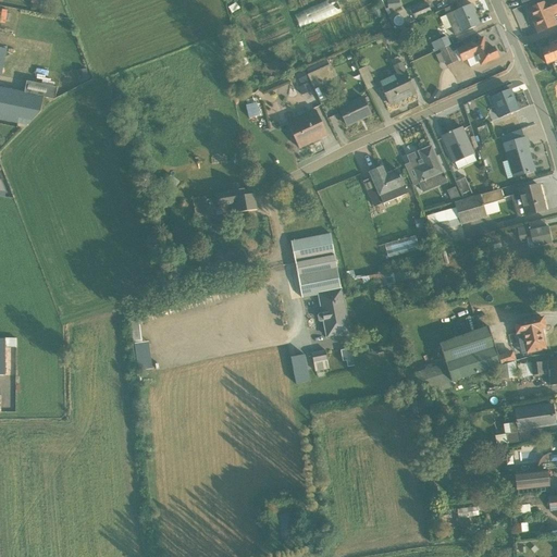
[(300,27),(343,12),(337,0),(327,0),(295,13),(300,27)]
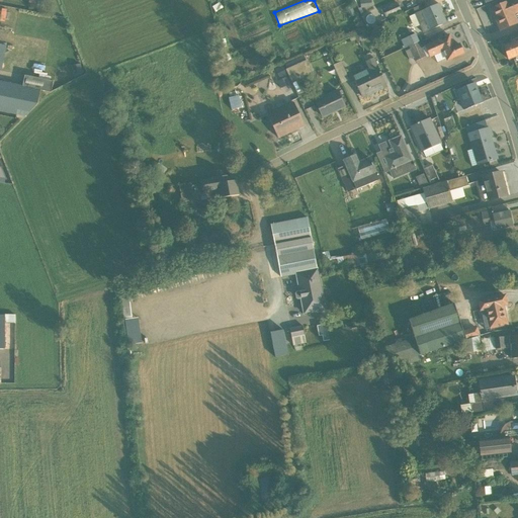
[(370,0),(359,1),(359,9),(370,8),(370,0)]
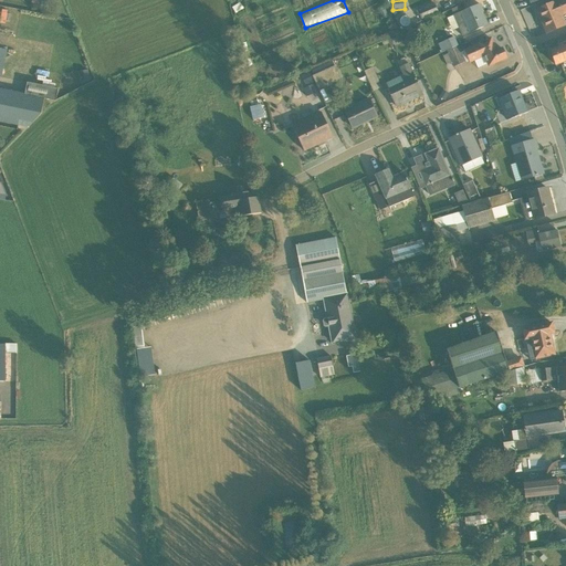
[(565,0),(562,0),(536,11),(546,34),(565,25),(565,24),(565,0)]
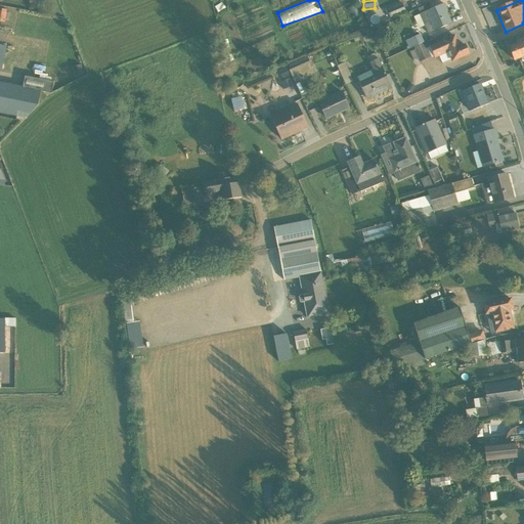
[(405,12),(401,4),(386,10),(389,19),(405,12)]
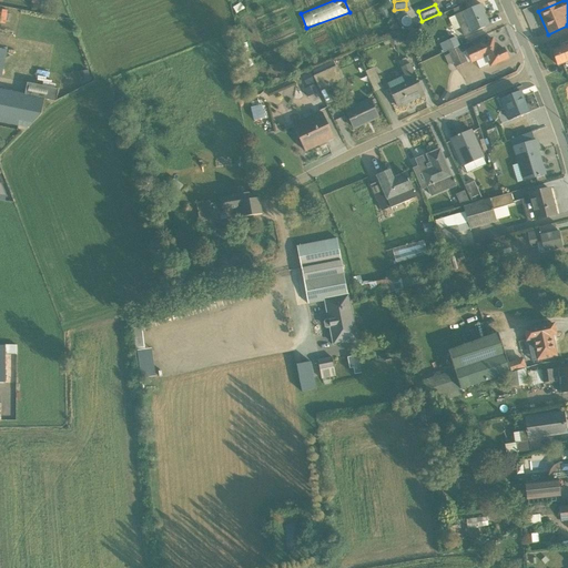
[(488,26),(479,6),(463,13),(460,8),(453,11),(455,17),(448,19),(454,32),(460,29),(464,37),(488,26)]
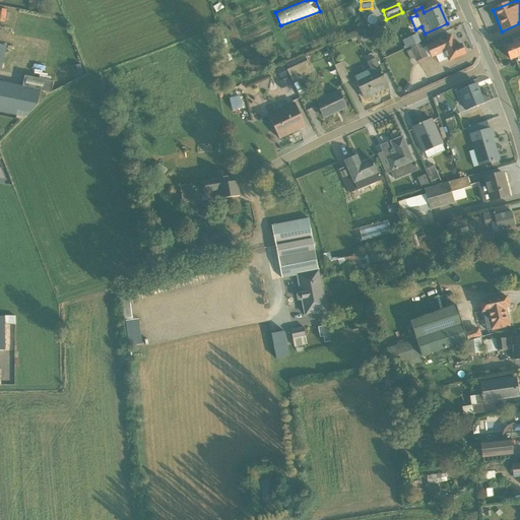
[(446,55),(448,62),(464,55),(460,46),(455,48),(450,37),(426,47),(431,59),(435,57),(436,60),(446,55)]
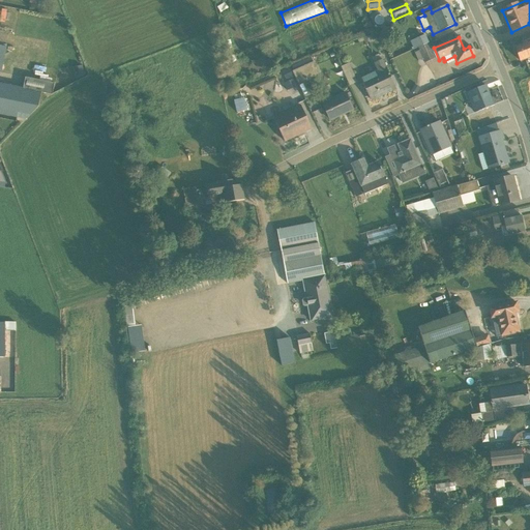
[(514,48),(520,62),(529,58),(529,38),(522,42),(523,46),(514,48)]
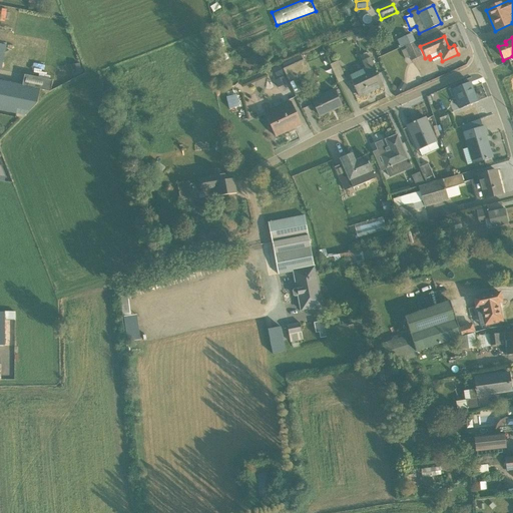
[(358,98),(383,88),(370,58),(361,62),(364,69),(349,76),(358,98)]
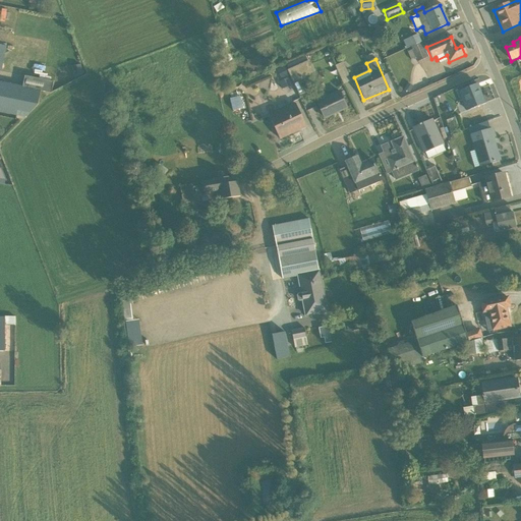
[(306,62),(287,71),(292,82),(312,73),(306,62)]
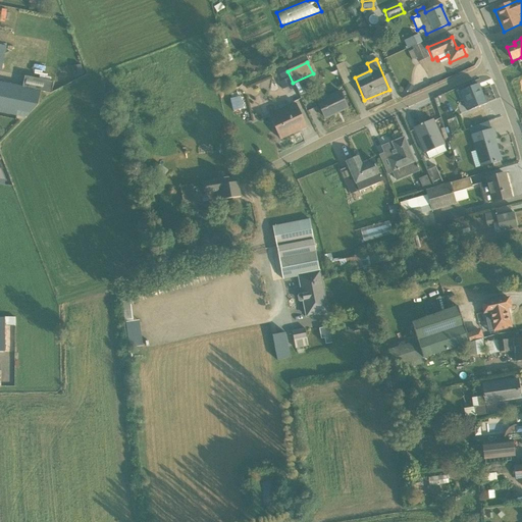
[(351,82),(343,63),(335,66),(344,85),(351,82)]
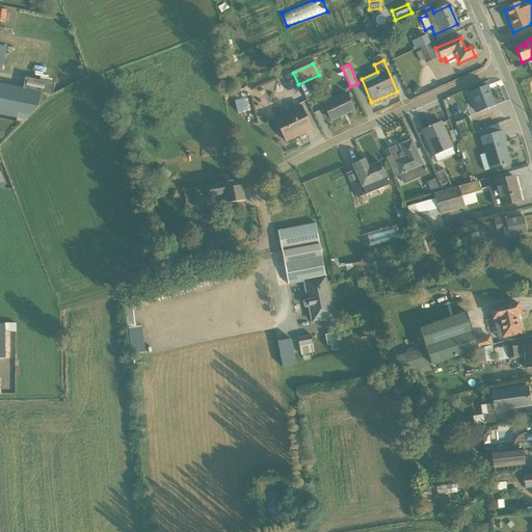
[(289,90),(298,85),(292,72),(283,77),(289,90)]
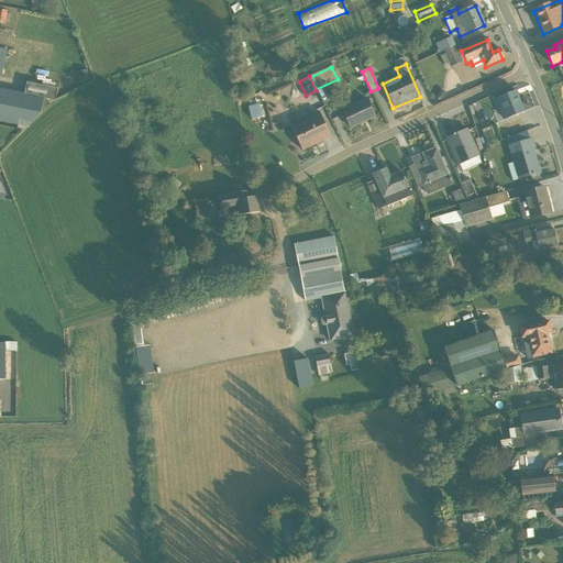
[(40,114),(44,99),(54,101),(57,90),(26,84),(23,94),(0,88),(0,122),(25,128),(40,114)]
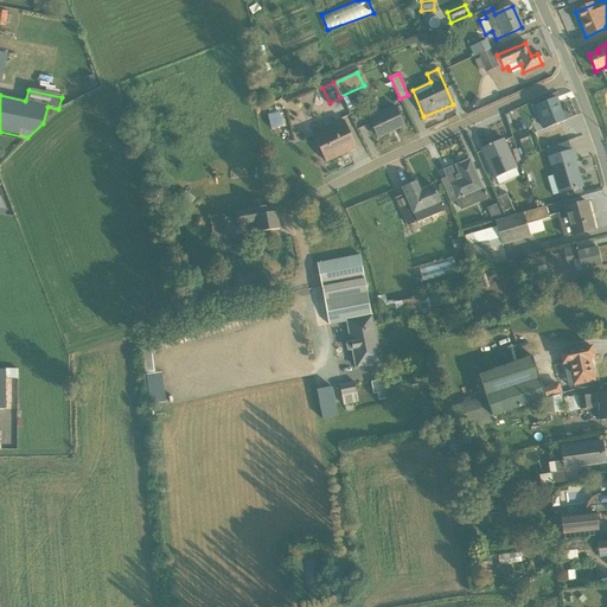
[(535,107),(543,129),(564,121),(557,106),(558,104),(556,100),(556,98),(535,107)]
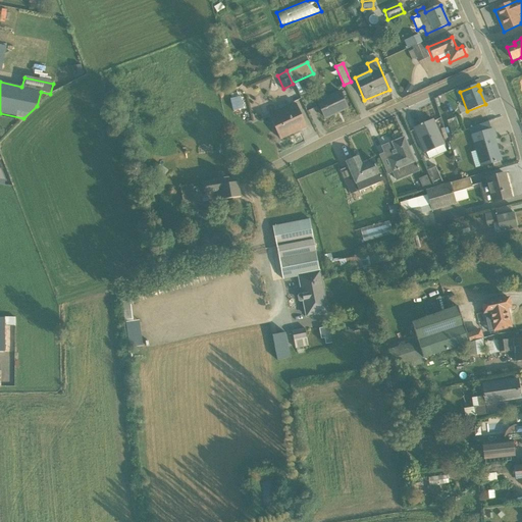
[(317,102),(324,119),(347,109),(340,92),(317,102)]
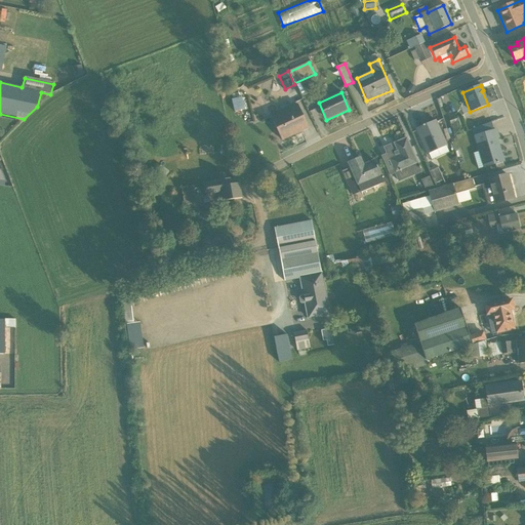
[(243,96),(233,97),(234,111),(245,109),(243,96)]
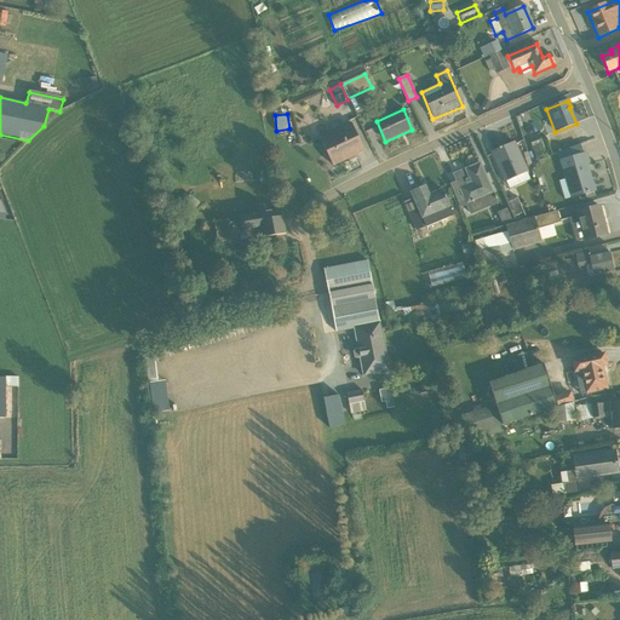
[(331,166),(365,151),(351,124),(319,138),(331,166)]
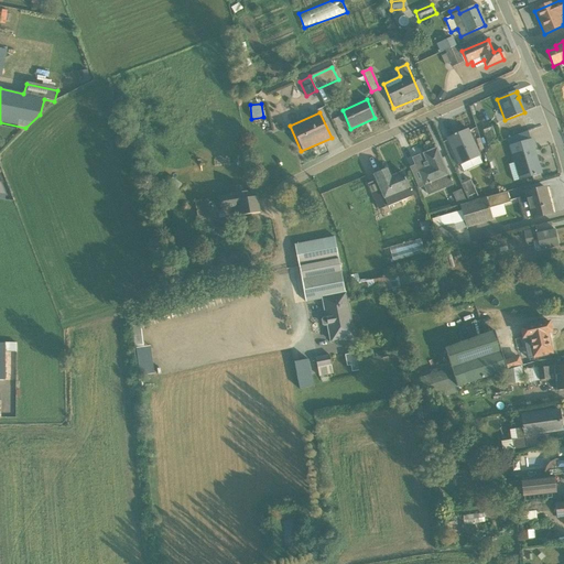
[(480,141),(483,148),(498,143),(492,128),(483,131),(486,140),(480,141)]
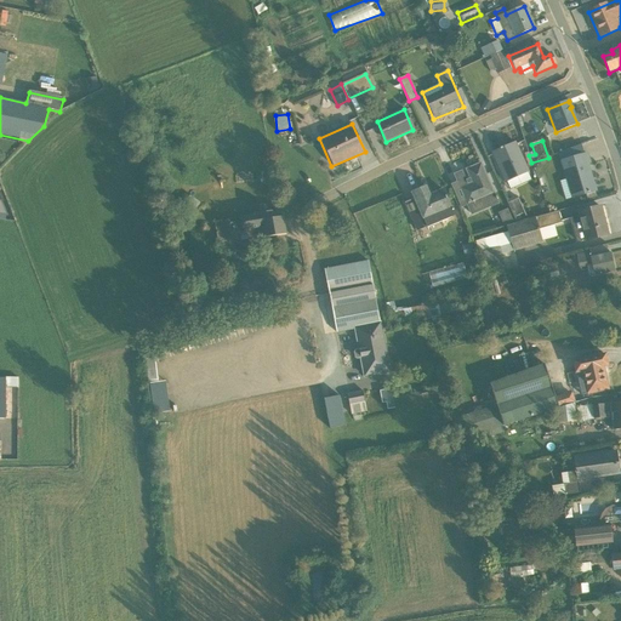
[(528,174),(514,143),(491,154),(506,183),(528,174)]
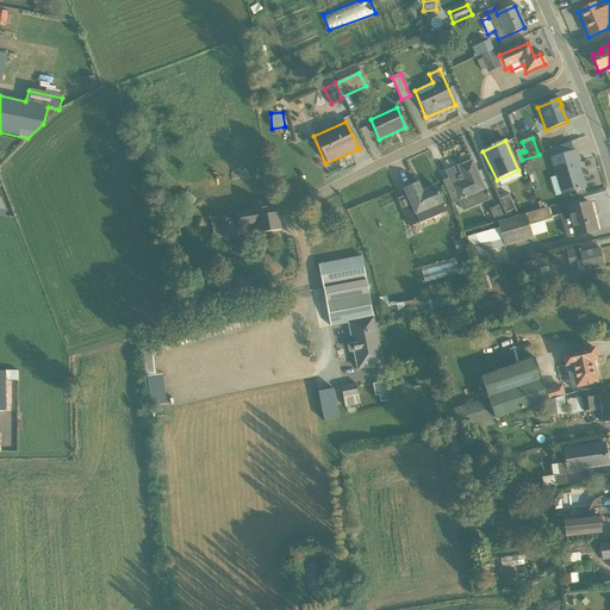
[(579,161),(576,151),(573,153),(570,144),(552,150),(554,159),(549,160),(560,195),(574,192),(576,197),(585,194),(584,190),(584,188),(577,162),(579,161)]
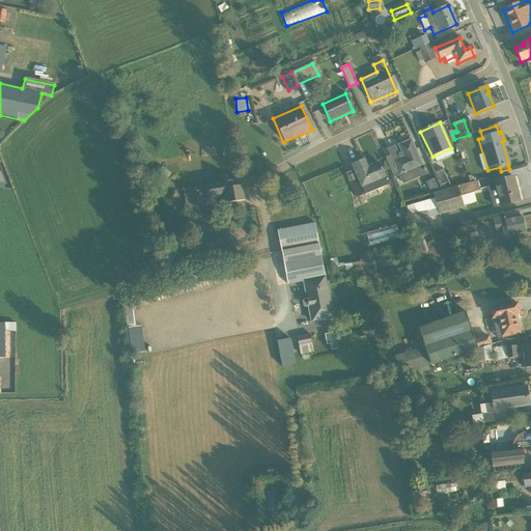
[(412,171),(422,166),(411,140),(397,146),(402,158),(392,162),(398,176),(399,176),(403,186),(416,180),(412,171)]
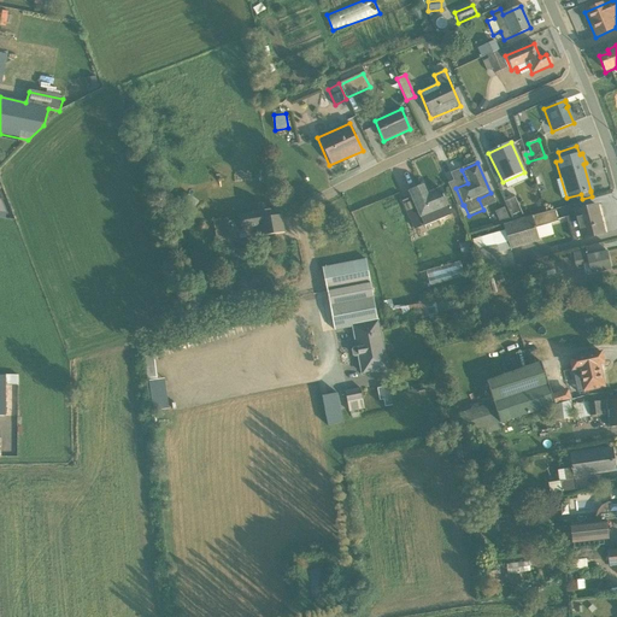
[(401,203),(413,230),(423,227),(423,228),(450,216),(439,191),(425,195),(422,187),(407,193),(410,198),(401,203)]
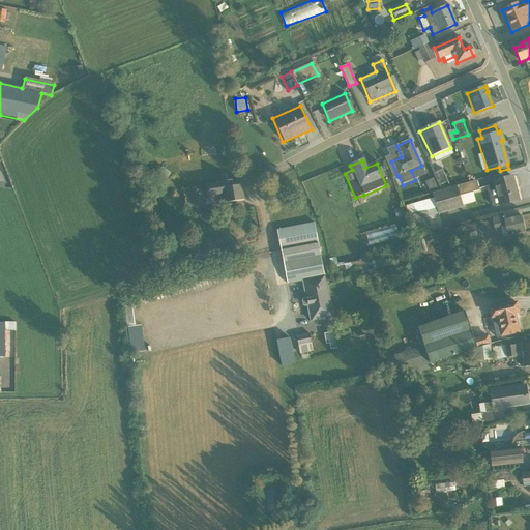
[(518,202),(511,177),(492,182),(493,185),(486,186),(487,193),(489,193),(492,207),(498,205),(499,206),(518,202)]
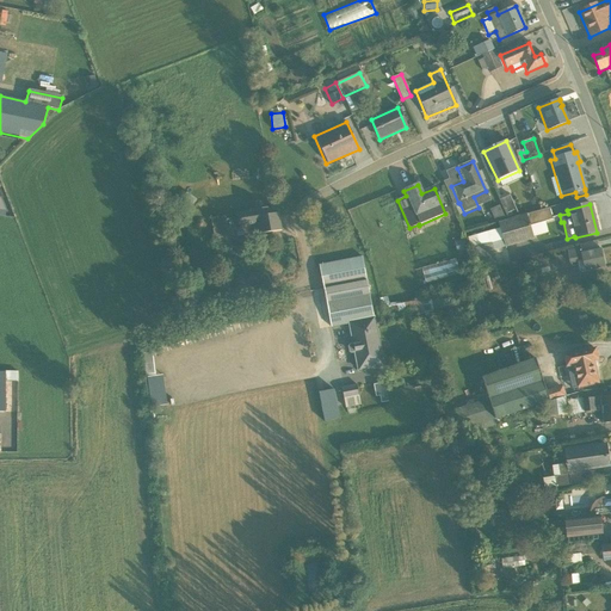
[(491,209),(495,220),(504,216),(500,205),(491,209)]
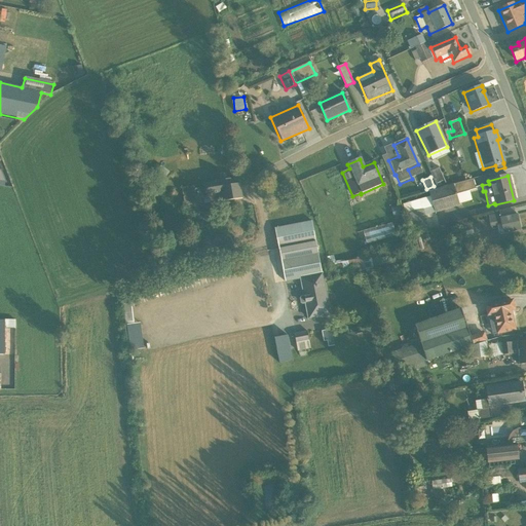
[(403,204),(412,237),(429,232),(424,217),(459,207),(458,205),(472,201),(468,192),(475,190),(472,179),(427,191),(429,197),(403,204)]
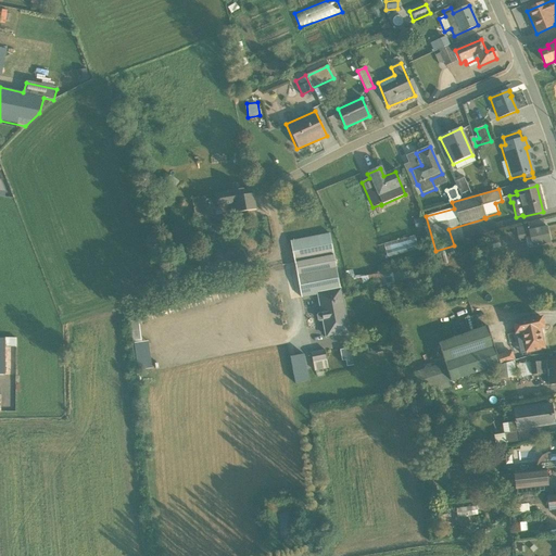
[(216,207),(234,204),(236,214),(255,211),(253,196),(243,198),(242,190),(214,194),(216,207)]
